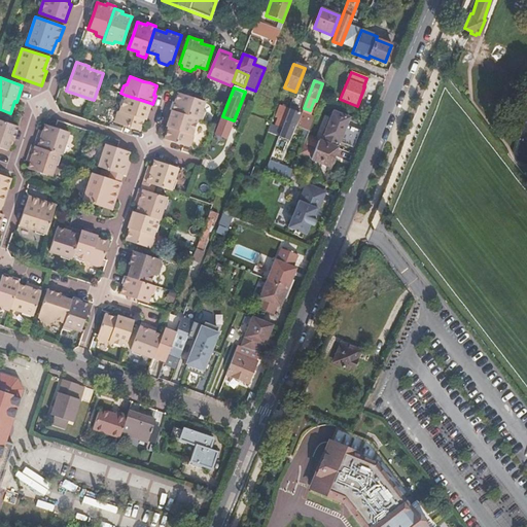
[(198,118),(202,119),(205,112),(203,109),(202,109),(205,101),(190,97),(185,95),(178,93),(175,102),(173,101),(170,109),(172,110),(198,118)]
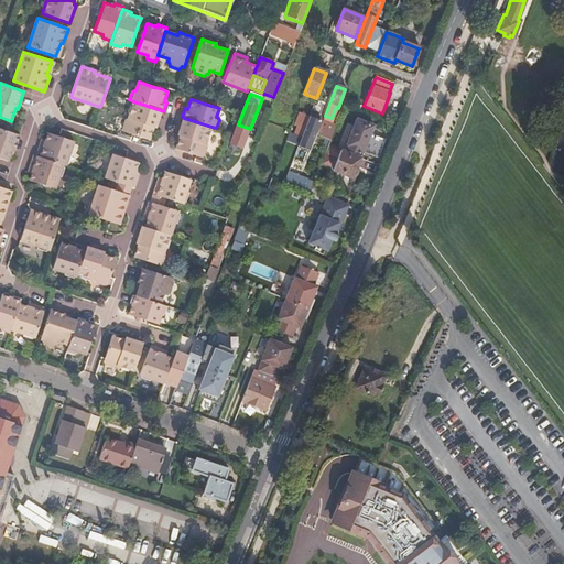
[(153,127),(155,128),(161,110),(133,101),(128,119),(125,120),(122,129),(123,131),(149,140),(153,127)]
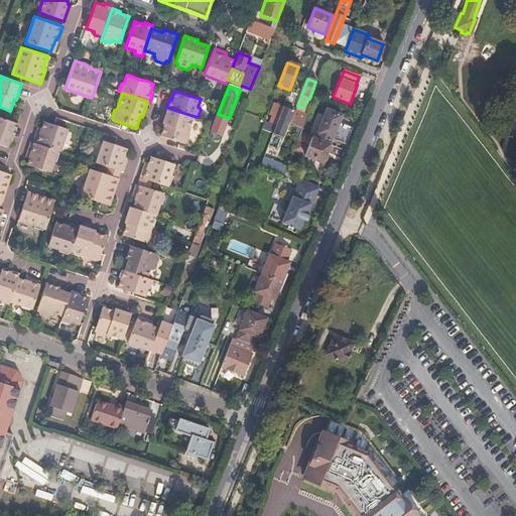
[(269,124),(275,126),(283,107),(275,104),(273,107),(275,108),(269,124)]
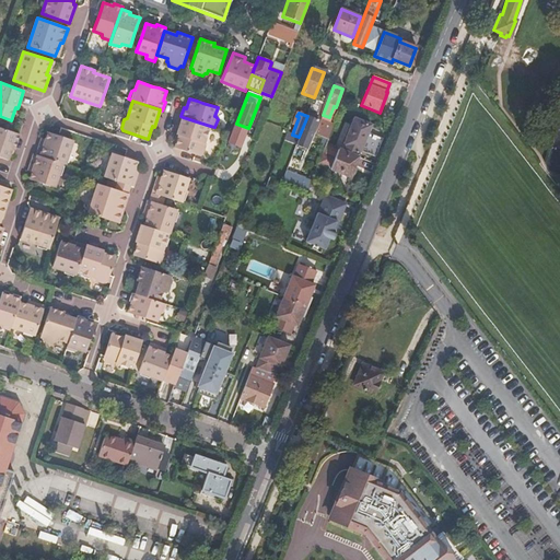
[(307,116),(299,137),(310,141),(317,120),(307,116)]
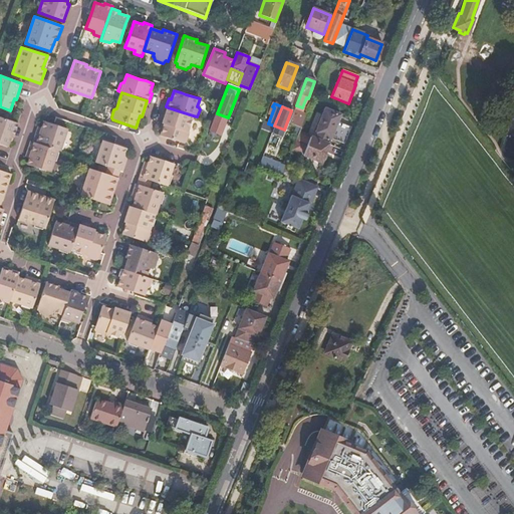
[(168,107),(163,123),(165,124),(161,136),(184,144),(187,142),(189,134),(188,132),(193,115),(168,107)]
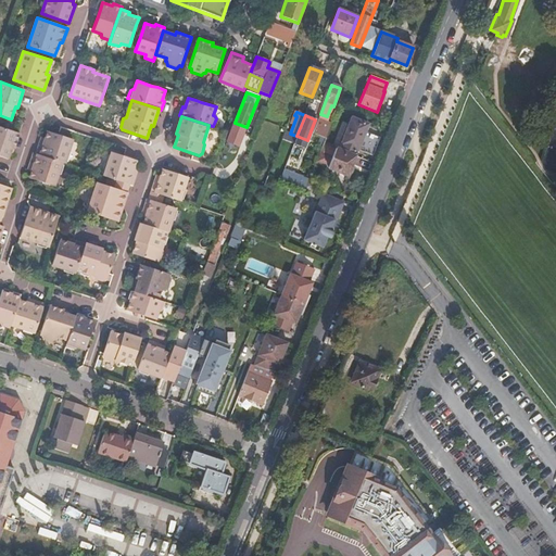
[(343,144),(356,150),(357,151),(368,125),(352,118),(342,144),(343,144)]
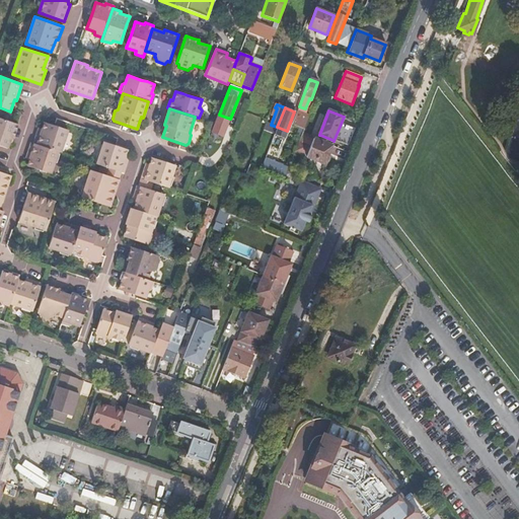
[(296,127),(303,130),(308,117),(296,113),(294,119),(298,121),(296,127)]
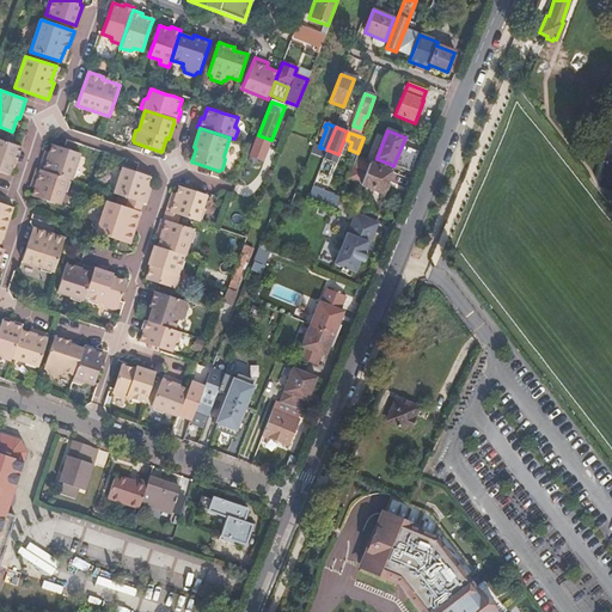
[(17,163),(22,146),(0,139),(0,171),(10,175),(13,161),(17,163)]
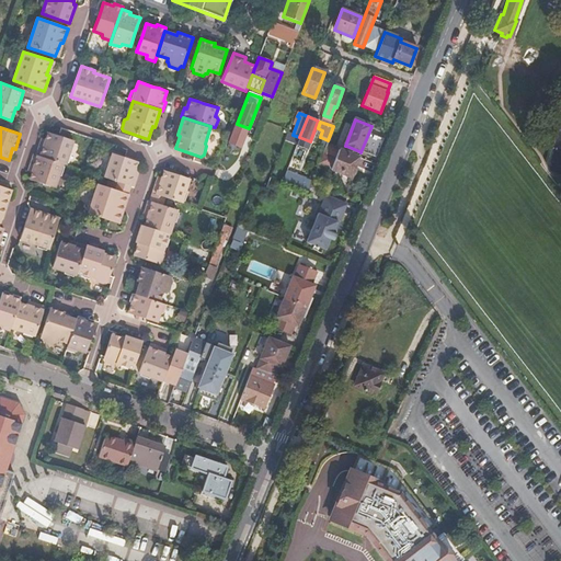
[(63,163),(66,164),(73,140),(48,133),(44,145),(39,142),(36,155),(63,163)]
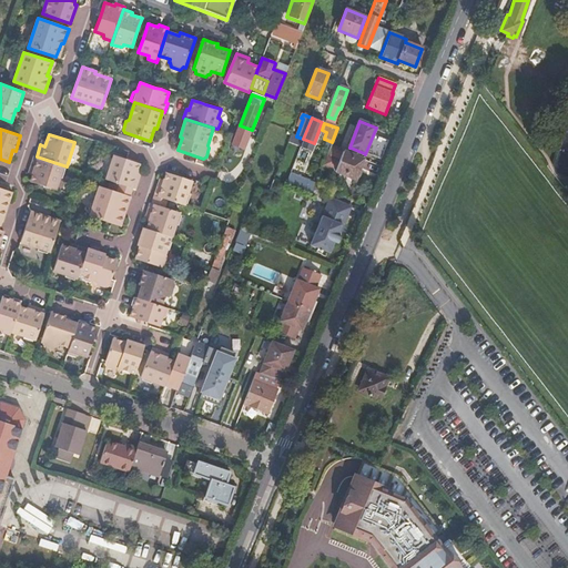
[(348,154),(362,160),(364,153),(351,148),(348,154)]
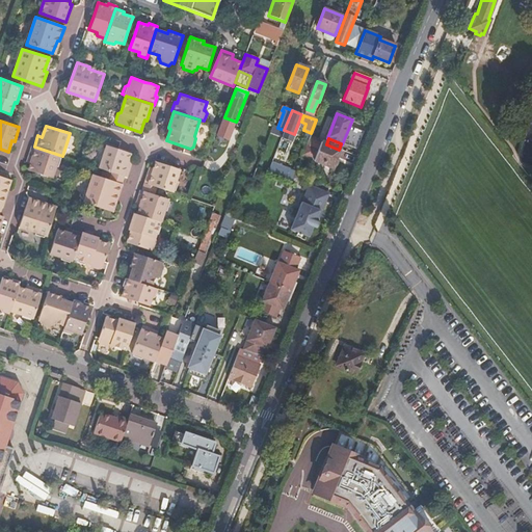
[(321,142),(318,150),(314,160),(314,161),(331,168),(340,150),(339,150),(326,144),(321,142)]
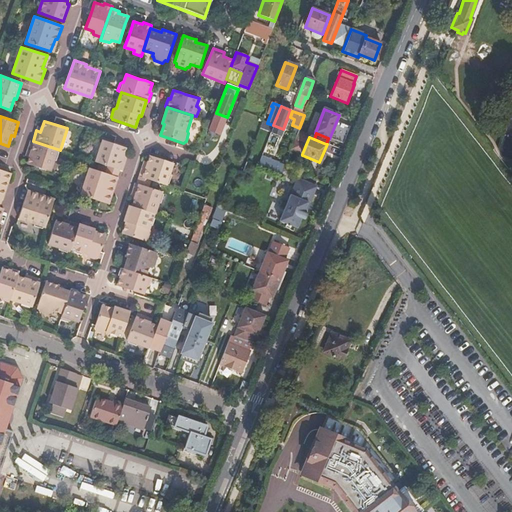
[(294,139),(290,149),(302,154),(306,144),(294,139)]
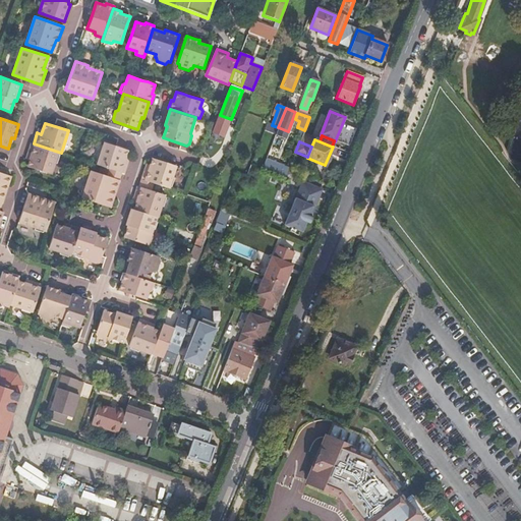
[(104,142),(97,165),(110,169),(124,174),(128,162),(124,161),(128,150),(104,142)]
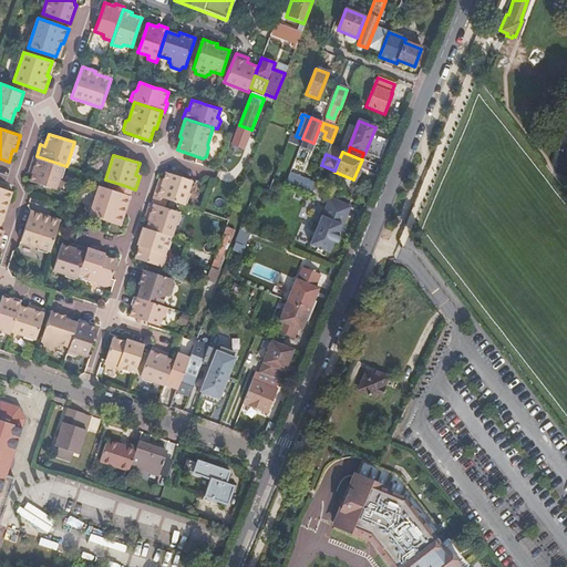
[(33,169),(30,182),(55,191),(63,165),(37,156),(33,156),(30,168),(33,169)]
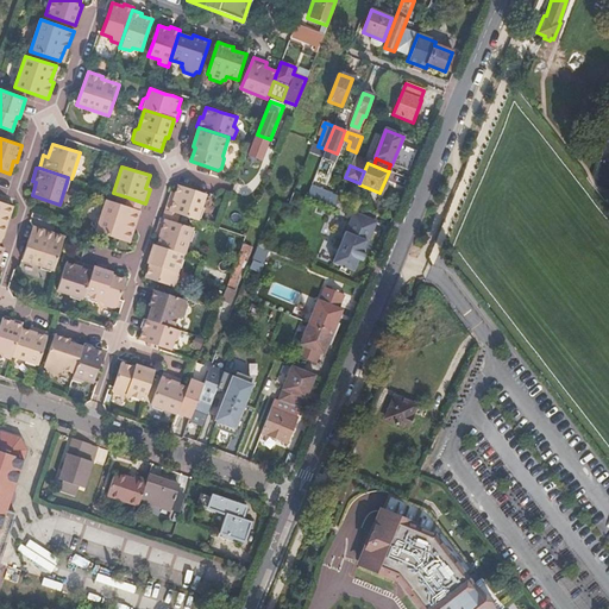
[(180,214),(198,220),(206,194),(179,184),(174,198),(169,196),(165,209),(180,214)]
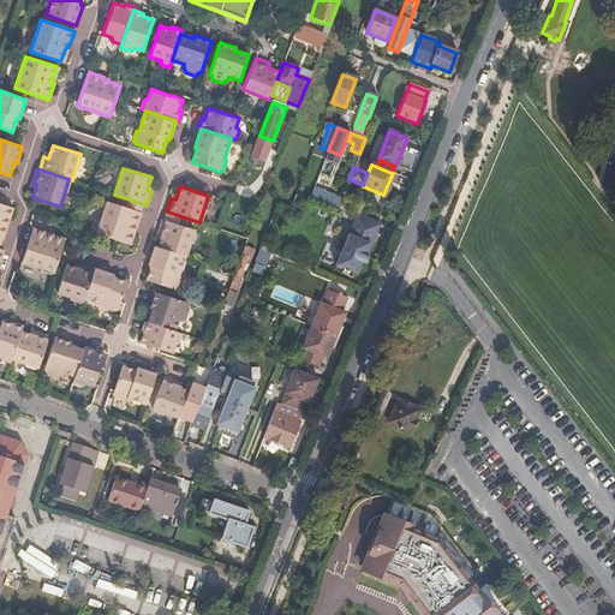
[(132,228),(136,230),(141,213),(126,208),(107,202),(97,233),(127,243),(132,228)]
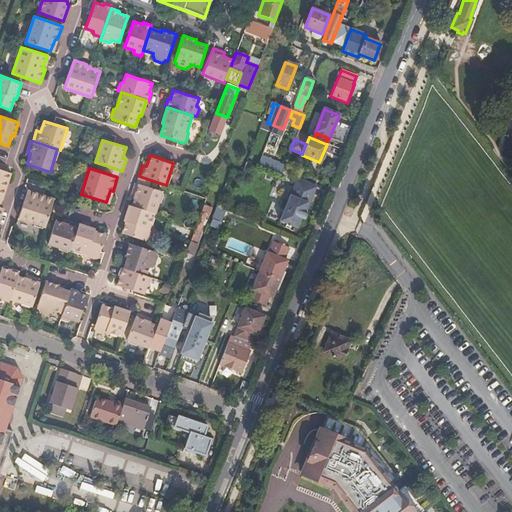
[(305,209),(310,195),(309,194),(312,186),(314,186),(315,185),(297,178),(279,221),(297,228),(301,219),(304,220),(307,213),(307,212),(306,211),(306,210),(305,210),(305,209)]
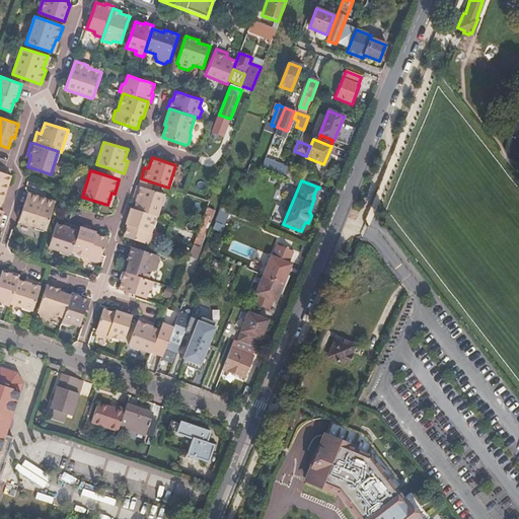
[(133,209),(156,217),(157,217),(164,195),(150,190),(137,186),(133,197),(137,198),(133,209)]
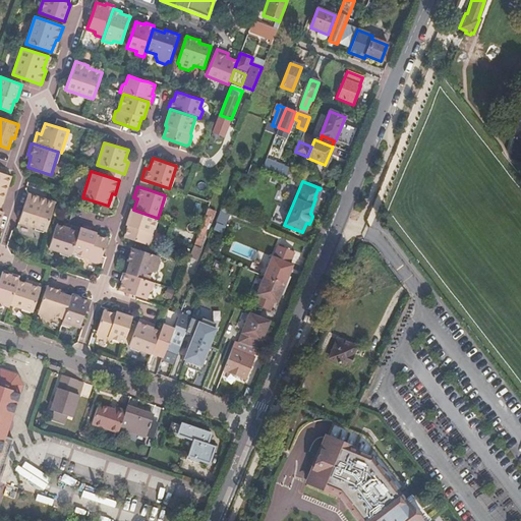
[(323,189),(321,188),(320,189),(317,189),(314,197),(315,198),(310,213),(310,214),(311,214),(311,215),(323,189)]
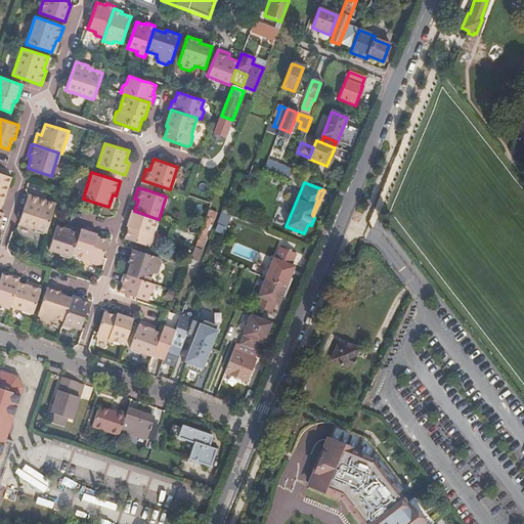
[(28,194),(18,223),(46,232),(54,206),(41,202),(42,200),(28,194)]
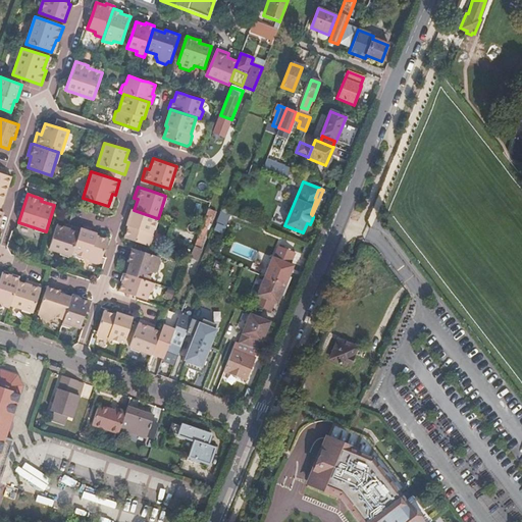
[(193,246),(189,258),(197,261),(200,253),(198,253),(214,211),(207,208),(193,246)]
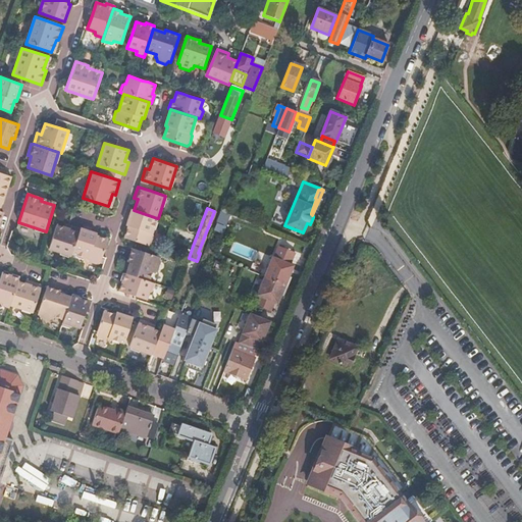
[(132,209),(126,225),(128,226),(125,239),(149,246),(151,245),(154,237),(152,233),(157,218),(134,210),(132,209)]
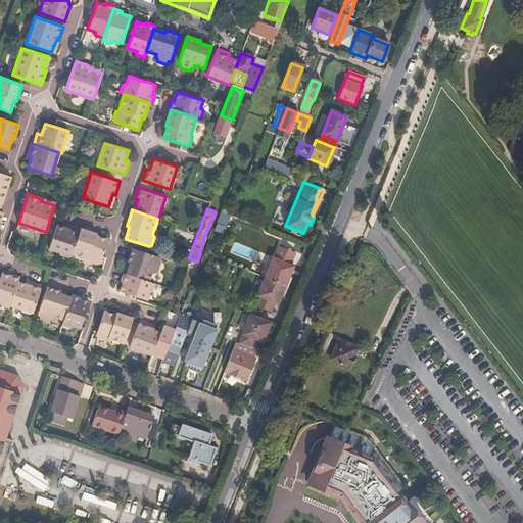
[(49,249),(72,256),(72,254),(81,229),(68,225),(67,229),(56,226),(49,249)]
